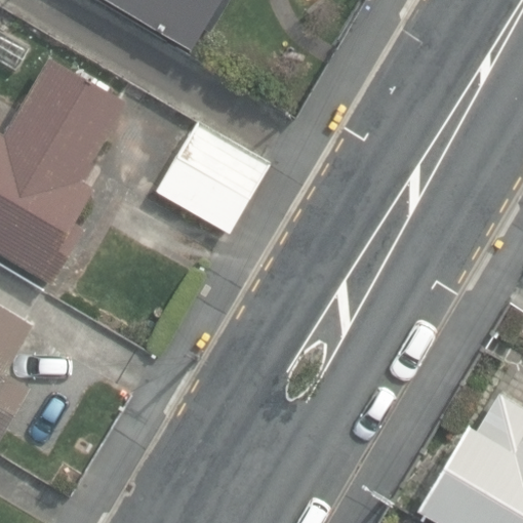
[(106,0),(191,51),(220,0),(106,0)]
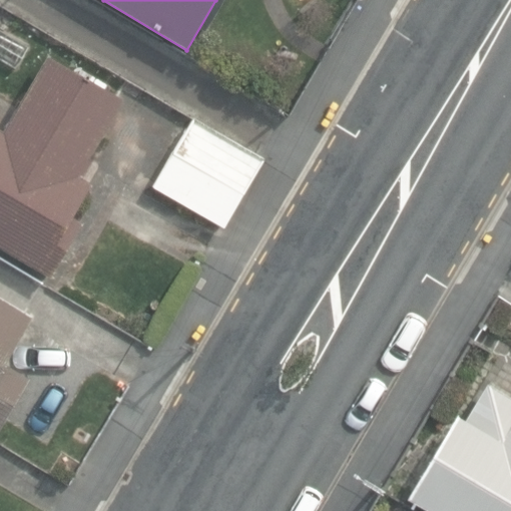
[(32,46),(0,31),(0,63),(19,73),(32,46)]
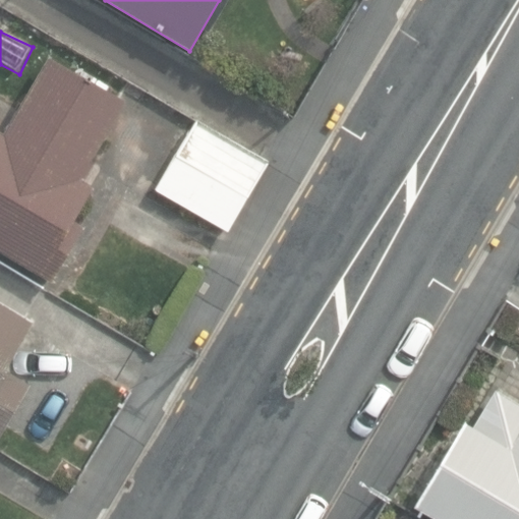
[(0,249),(51,280),(81,228),(73,223),(93,188),(80,181),(125,103),(116,97),(120,90),(53,52),(4,137),(0,134),(0,249)]
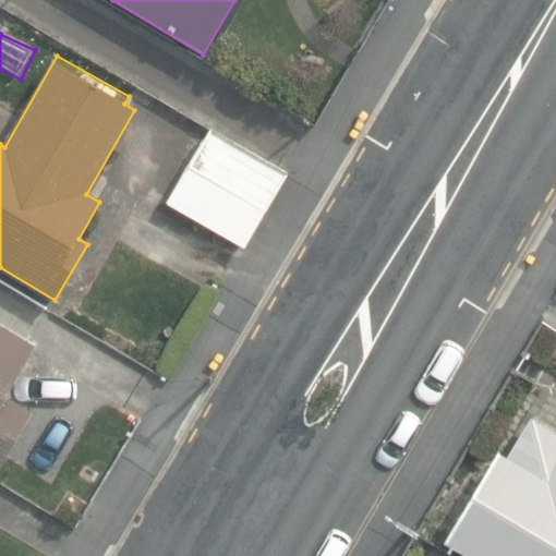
[(167,204),(243,249),(286,173),(210,130),(167,204)]
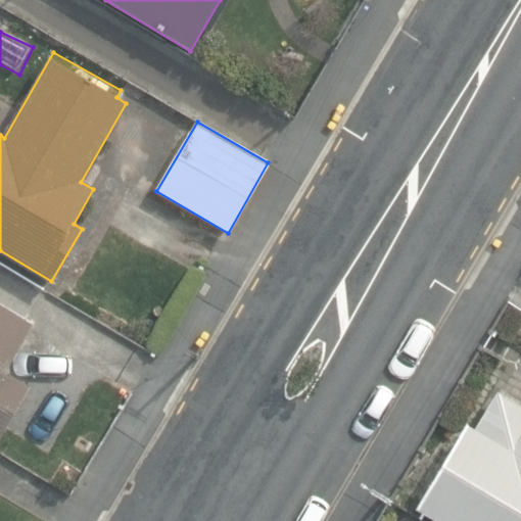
[(0,438),(31,386),(4,371),(32,324),(0,305),(0,438)]
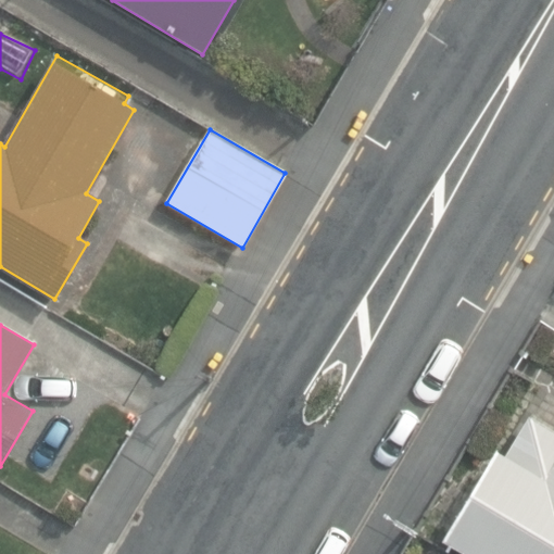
[(440,543),(458,553),(553,553),(553,433),(528,418),(504,457),(494,452),(440,543)]
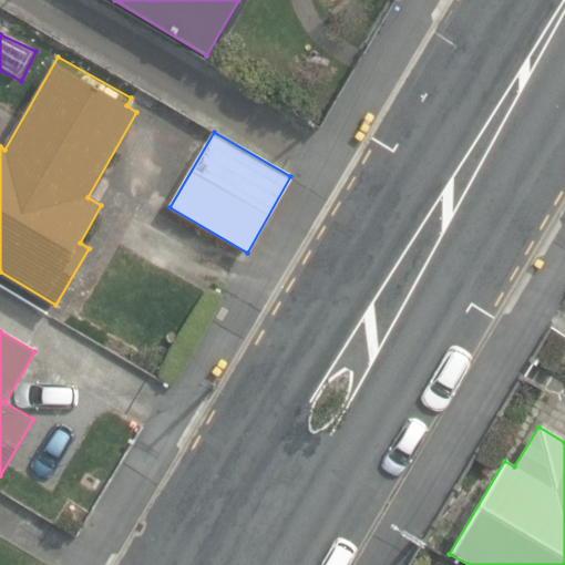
All buildings are outlined.
